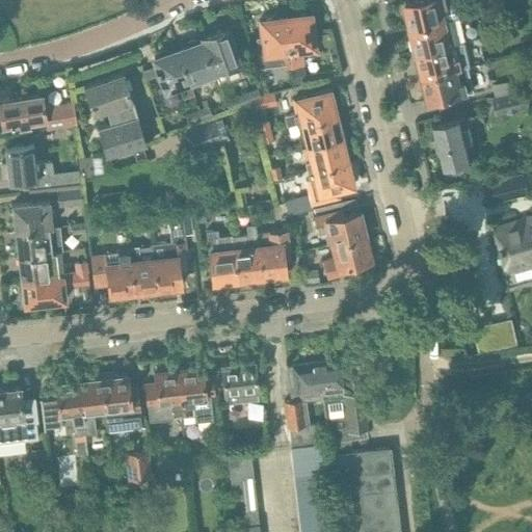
[(455,0),(411,0),(405,2),(408,12),(405,14),(408,24),(410,24),(411,26),(459,15),(455,0)]
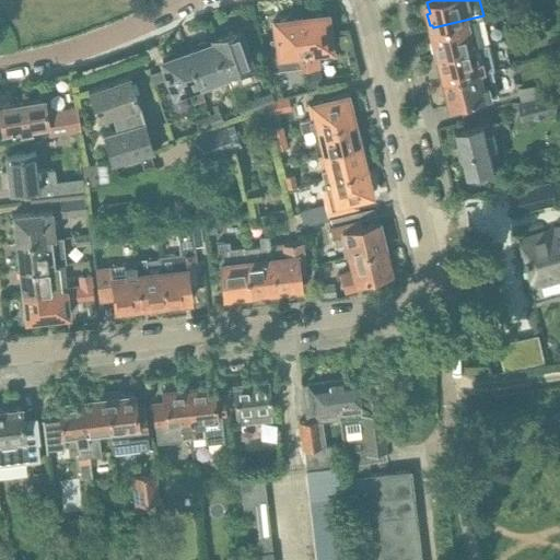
[(329,14),(300,18),(307,69),(318,68),(316,55),(331,54),(328,32),(330,32),(329,14)]
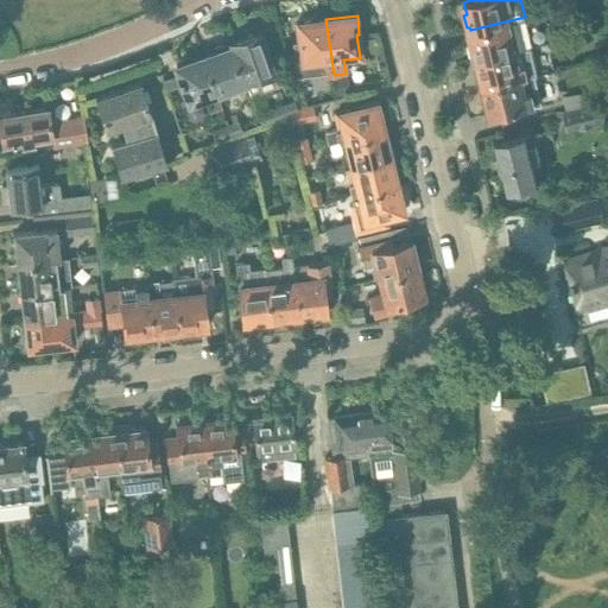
[(474,59),(532,45),(525,17),(470,30),(474,43),(470,44),(474,59)]
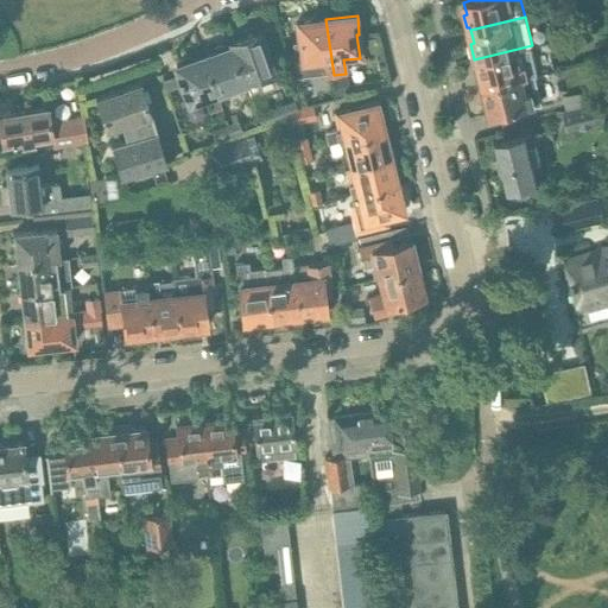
[(298,42),(292,42),(297,76),(321,74),(321,77),(334,75),(325,19),(296,23),(298,42)]
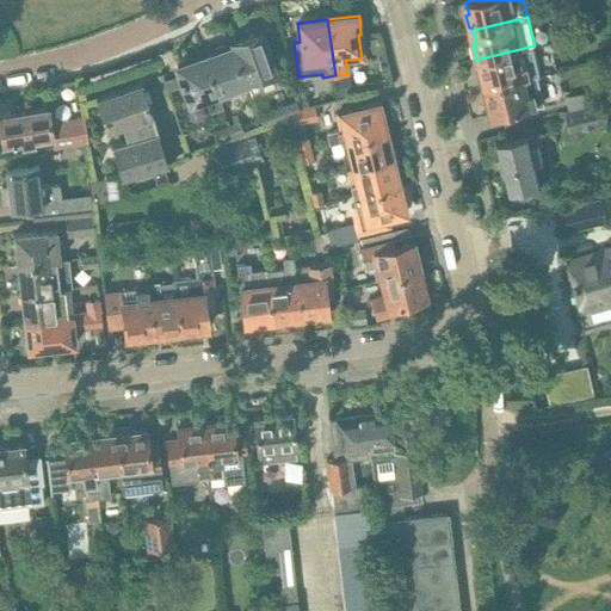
[(263,30),(233,41),(250,88),(251,93),(252,96),(278,86),(272,68),(273,68),(266,49),(269,49),(263,30)]
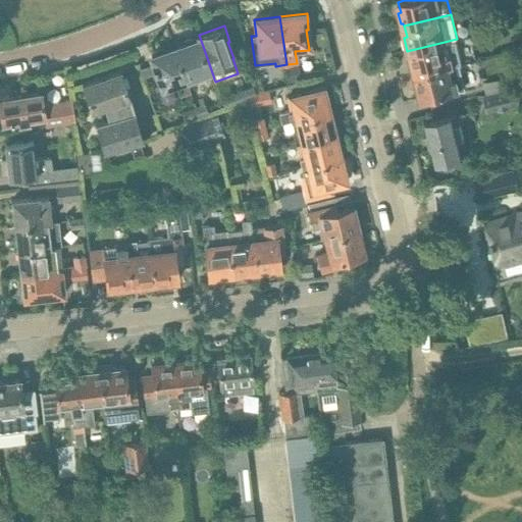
[(183,45),(174,48),(187,85),(198,81),(196,75),(211,70),(211,71),(212,71),(199,35),(200,39),(194,41),(191,39),(185,41),(183,45)]
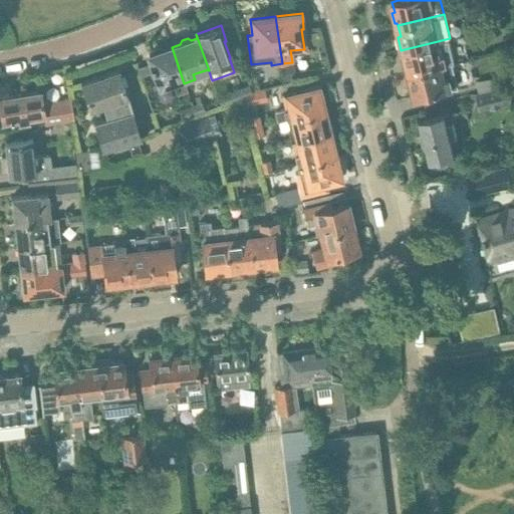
[(407,61),(409,72),(452,62),(455,61),(450,38),(401,50),(404,61),(407,61)]
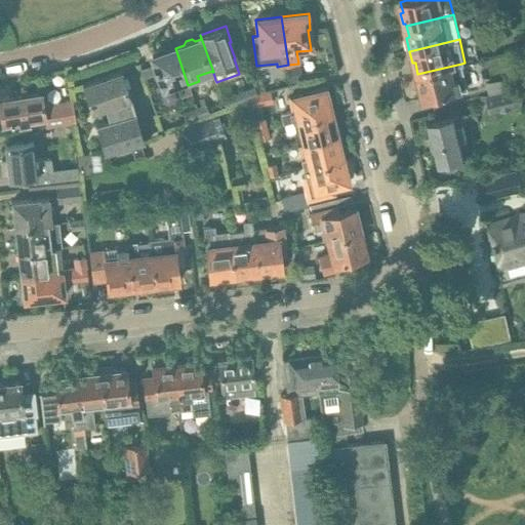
[(155,55),(152,56),(158,72),(155,73),(161,88),(163,87),(166,97),(179,92),(180,96),(191,92),(190,89),(188,85),(175,48),(166,51),(163,49),(157,51),(155,55)]
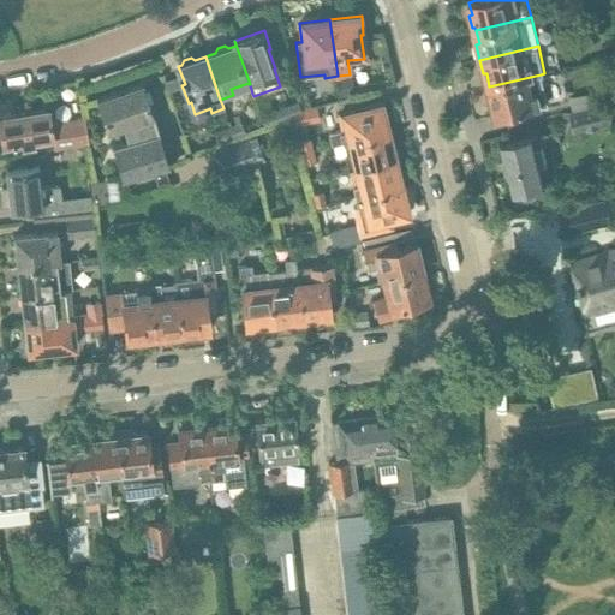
[(496,114),(547,102),(541,75),(489,87),(490,89),(487,89),(490,102),(493,101),(496,114)]
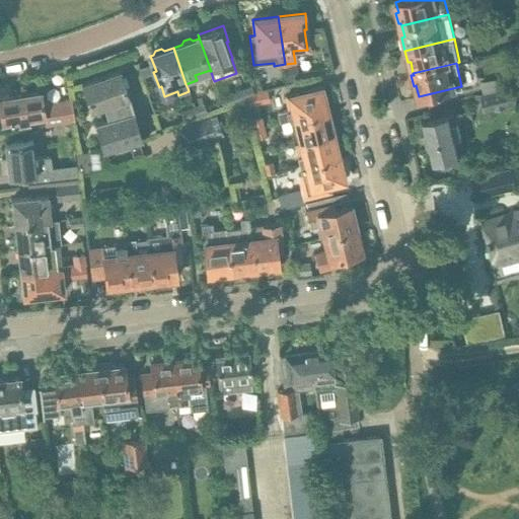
[(94,122),(101,147),(102,150),(141,139),(129,96),(120,69),(81,83),(90,110),(103,105),(106,118),(94,122)]
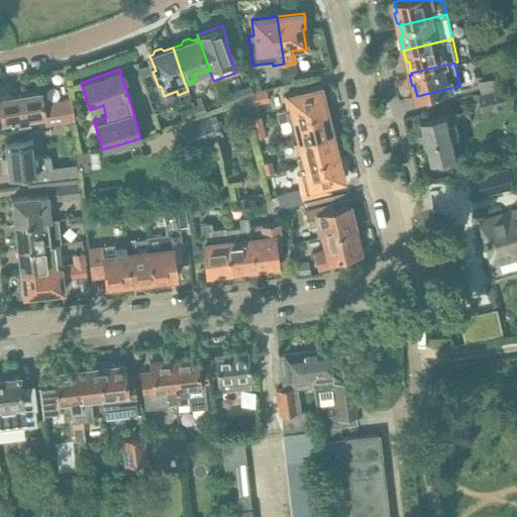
[(284,96),(288,110),(277,113),(279,122),(288,120),(325,111),(319,86),(303,90),(304,92),(284,96)]
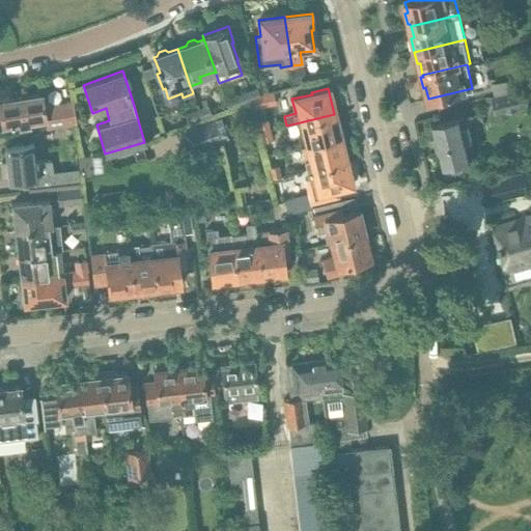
[(528,106),(524,90),(493,98),(497,114),(528,106)]
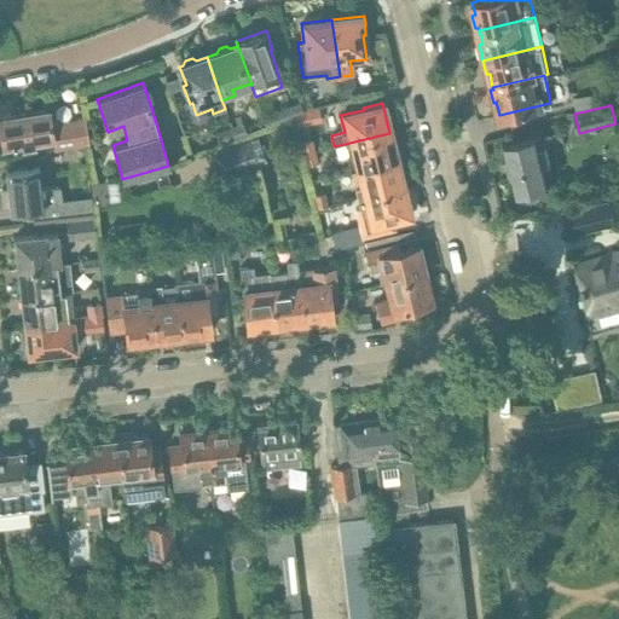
[(294,117),(293,113),(290,106),(279,110),(283,121),(294,117)]
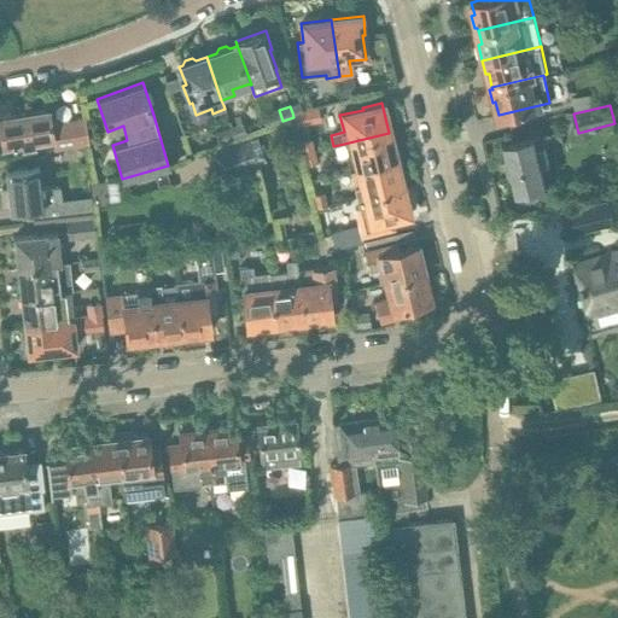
[(301,111),(296,111),(299,126),(321,121),(318,106),(313,108),(301,111)]
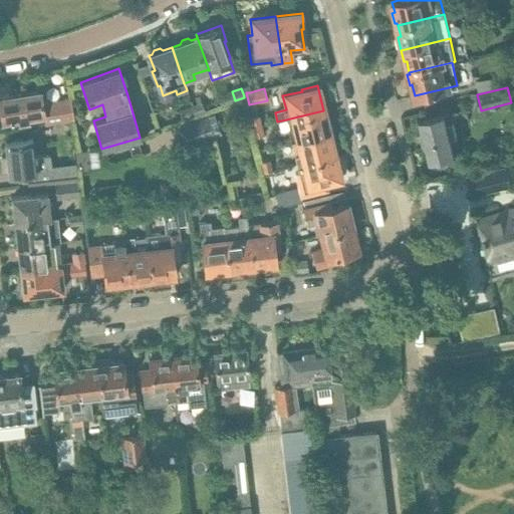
[(40,90),(0,96),(0,109),(2,121),(18,118),(19,122),(28,121),(27,117),(43,114),(45,124),(73,119),(69,98),(42,102),(40,90)]
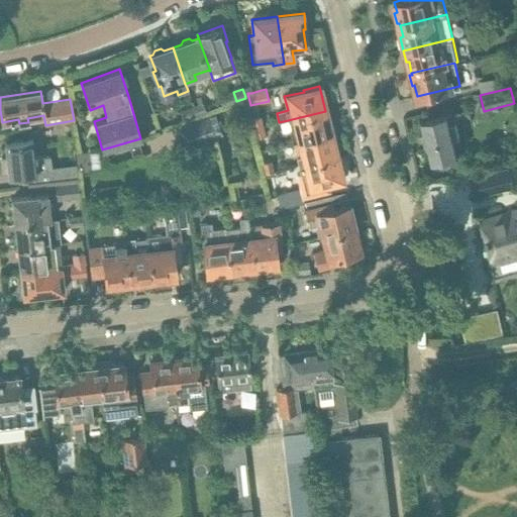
[(193,107),(196,115),(205,112),(202,103),(193,107)]
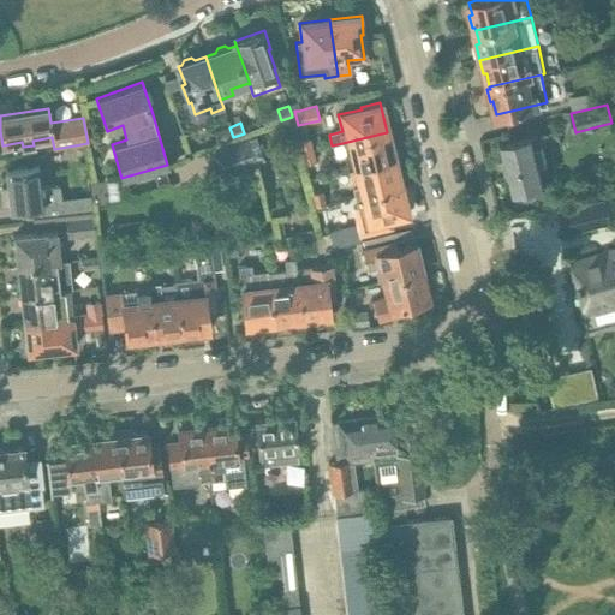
[(219,131),(221,142),(233,137),(230,127),(219,131)]
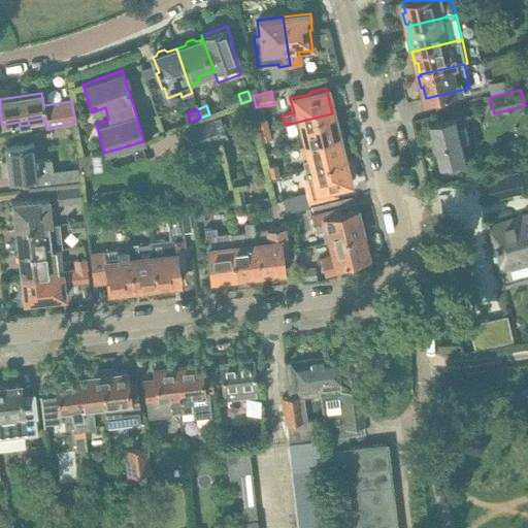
[(298,132),(302,145),(340,135),(338,124),(335,124),(332,113),(294,123),(296,133),(298,132)]
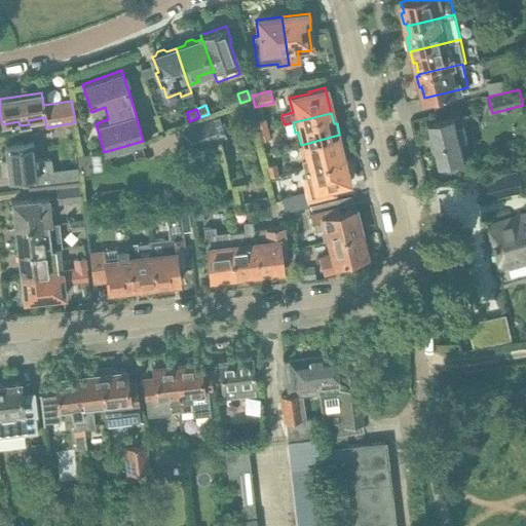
[(454,116),(430,121),(441,165),(464,159),(460,140),(467,138),(463,125),(457,127),(454,116)]
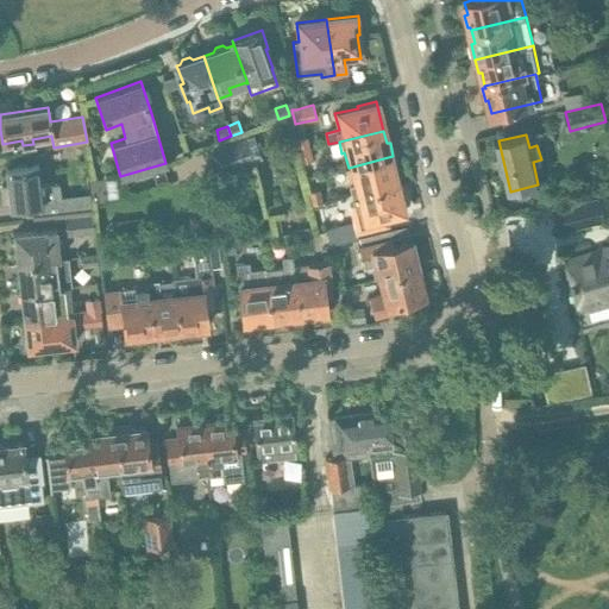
[(248,138),(218,149),(225,171),(256,161),(262,158),(253,136),(248,138)]
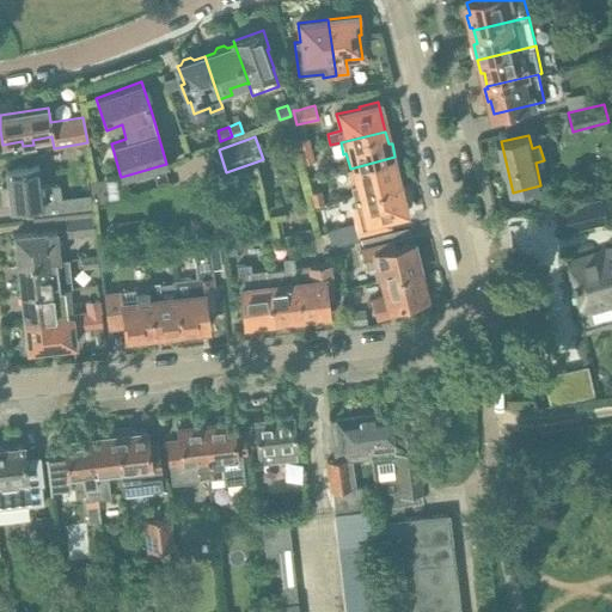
[(307,139),(297,141),(300,153),(310,151),(307,139)]
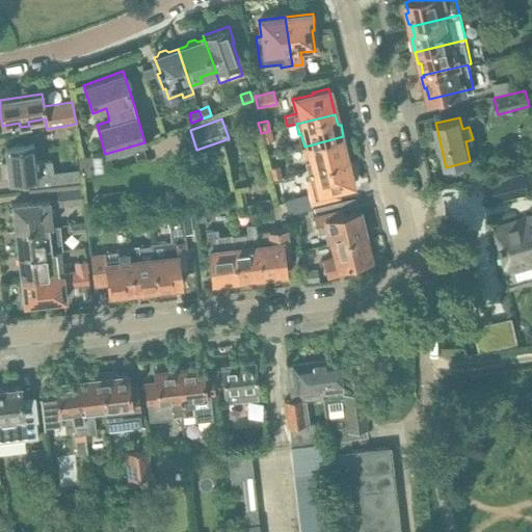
[(269,131),(261,133),(263,142),(272,140),(269,131)]
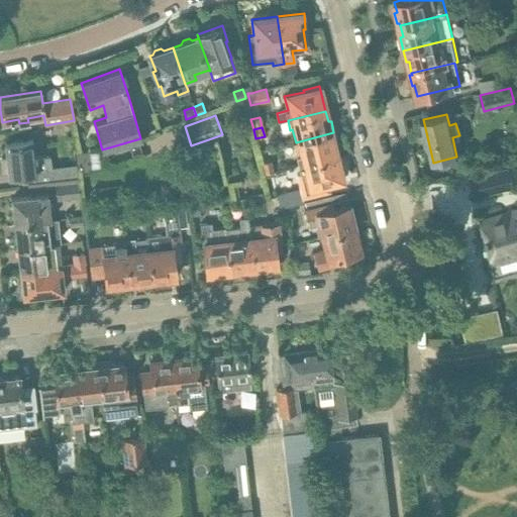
[(299,166),(336,157),(333,145),(336,144),(333,132),(296,142),(299,154),(296,154),(299,166)]
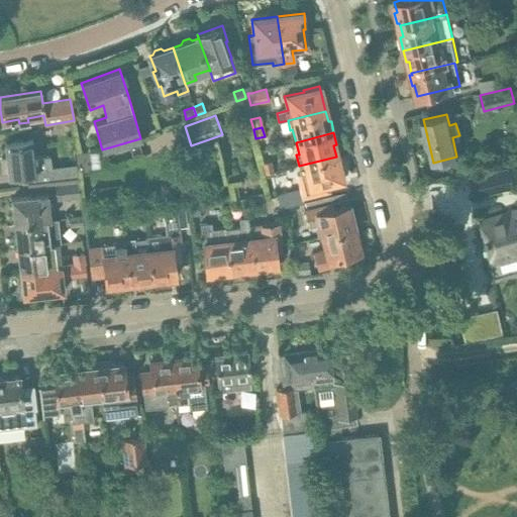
[(6,158),(0,159),(2,173),(8,172),(8,177),(24,175),(25,182),(27,182),(28,187),(55,184),(54,172),(57,172),(56,168),(52,169),(49,156),(34,158),(32,139),(4,142),(6,158)]
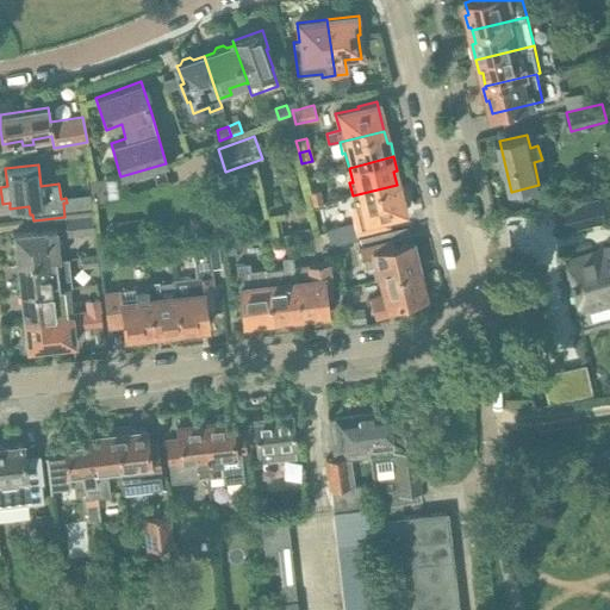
[(355,204),(349,205),(356,235),(390,228),(387,218),(404,213),(397,185),(353,195),(355,204)]
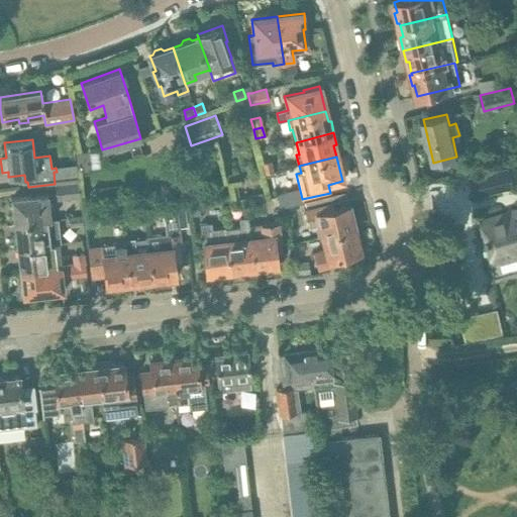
[(271,162),(262,164),(265,174),(273,172),(271,162)]
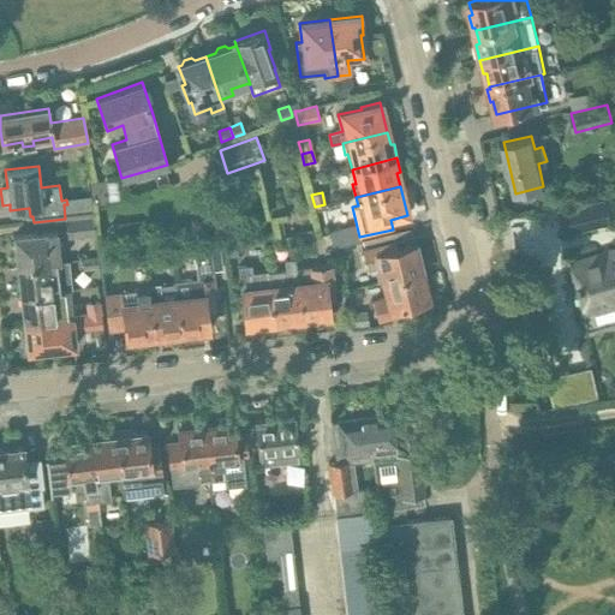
[(604,201),(560,212),(565,233),(610,221),(604,201)]
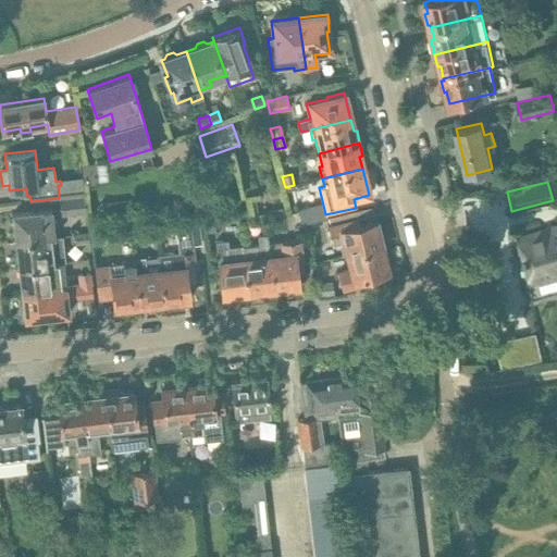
[(83,183),(61,185),(58,185),(59,198),(84,195),(83,183)]
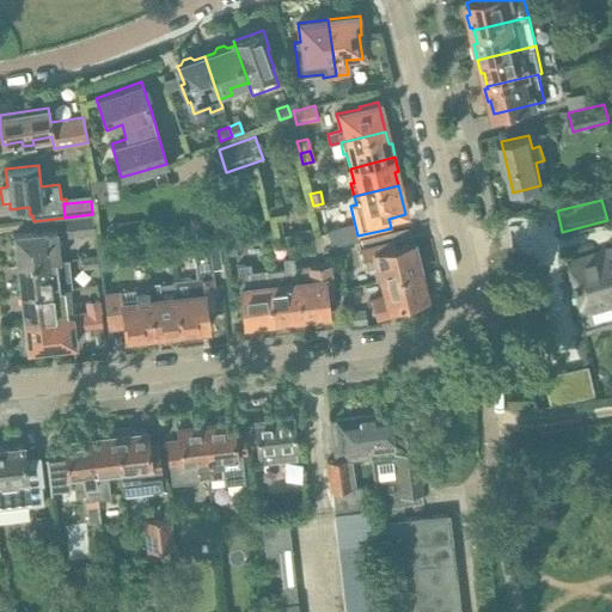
[(95,232),(92,214),(65,218),(66,222),(67,236),(95,232)]
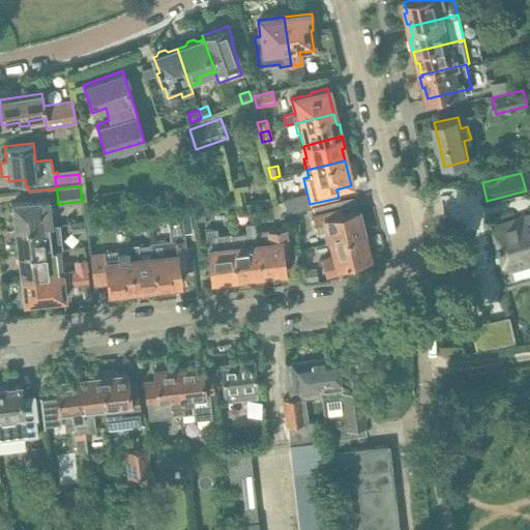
[(284,201),(287,212),(306,207),(303,196),(284,201)]
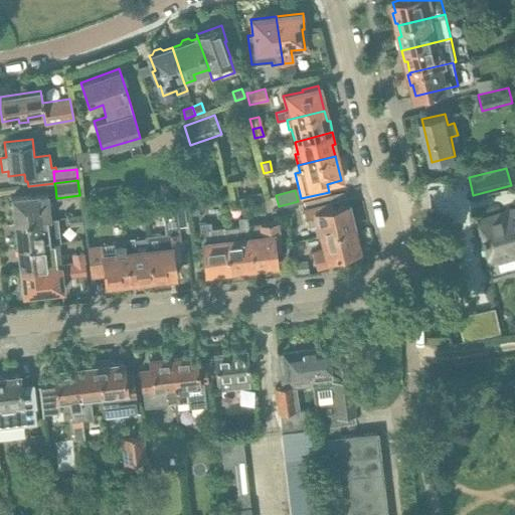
[(50,218),(47,193),(11,197),(14,222),(50,218)]
